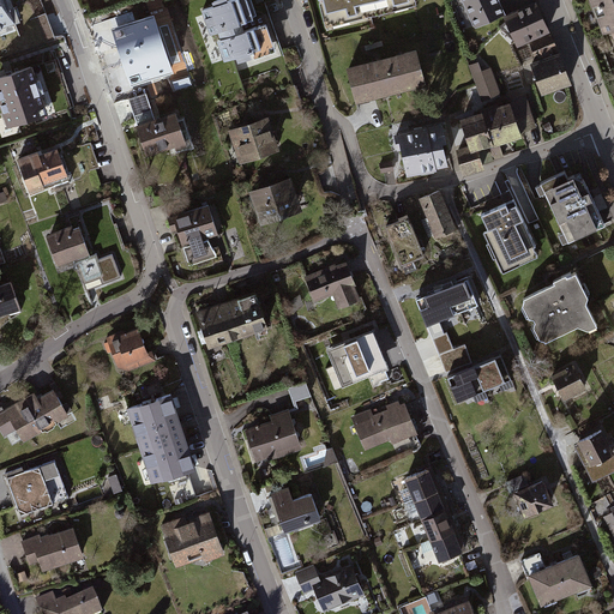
[(251,0),(234,0),(209,7),(226,67),(277,53),(270,24),(259,28),(251,0)]
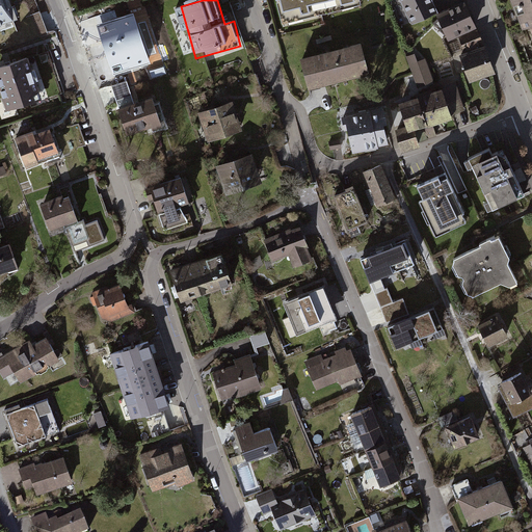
[(341,0),(273,0),(278,19),(342,2),(341,0)]
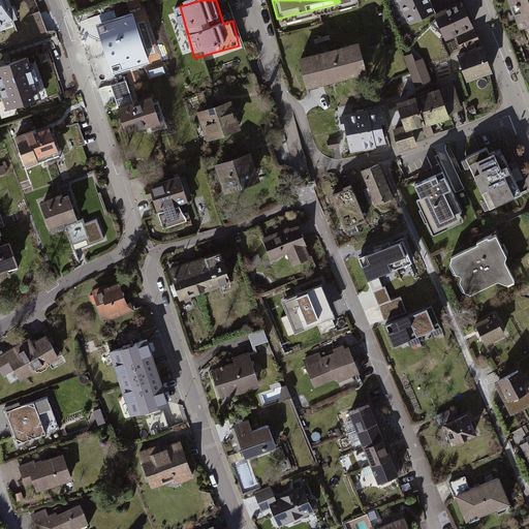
[(430,0),(394,0),(405,26),(436,12),(430,0)]
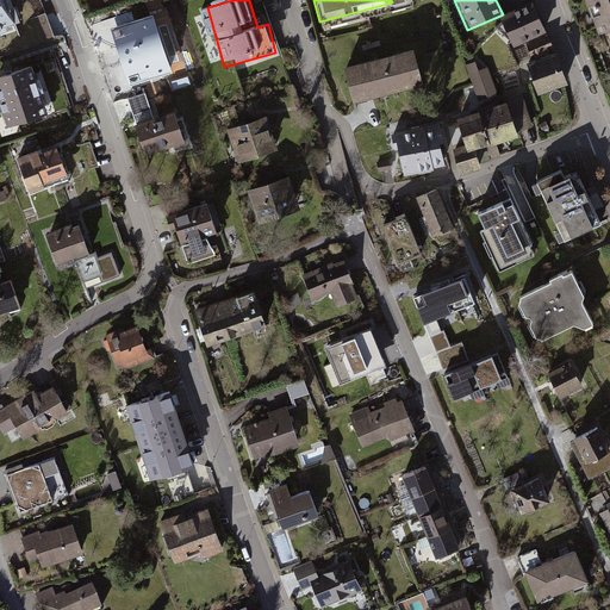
[(533,0),(500,17),(515,45),(547,30),(533,0)]
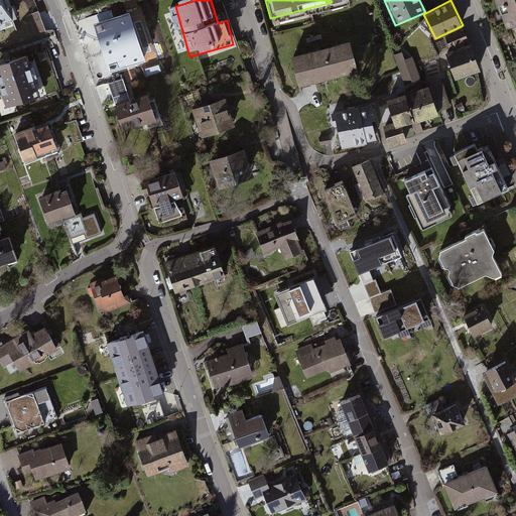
[(515,0),(493,0),(504,32),(510,30),(515,46),(515,0)]
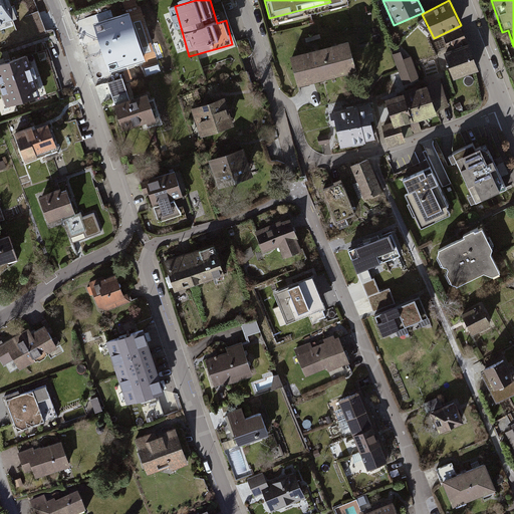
[(120,17),(88,25),(94,50),(127,43),(120,17)]
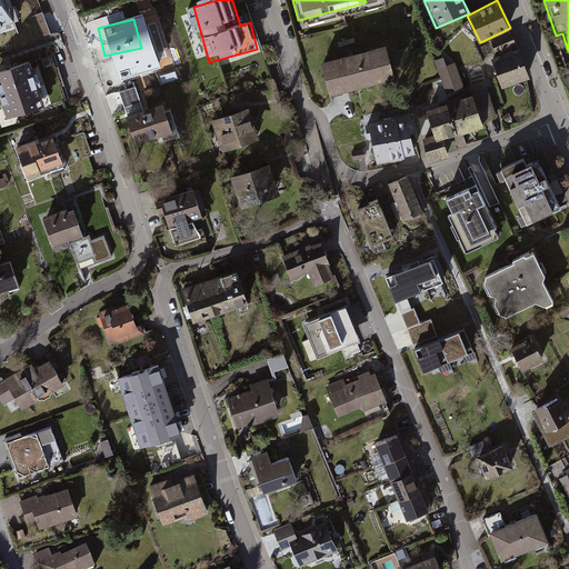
[(497,55),(492,57),(503,86),(529,76),(511,31),(490,39),(497,55)]
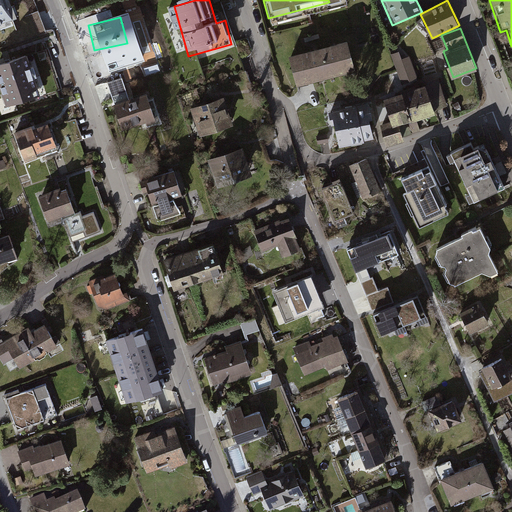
[(346,44),(289,61),(297,89),(354,72),(346,44)]
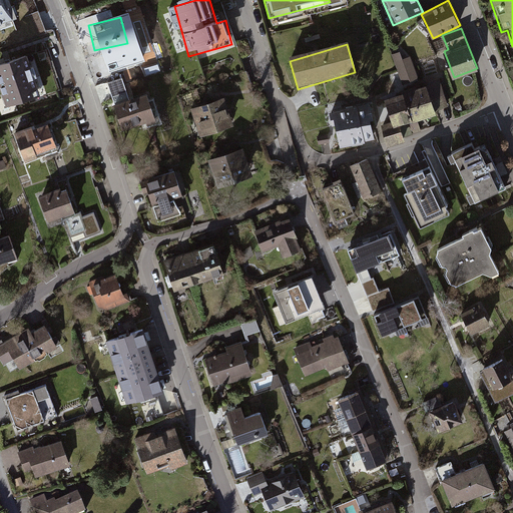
[(400,52),(392,54),(403,85),(420,79),(411,55),(402,58),(400,52)]
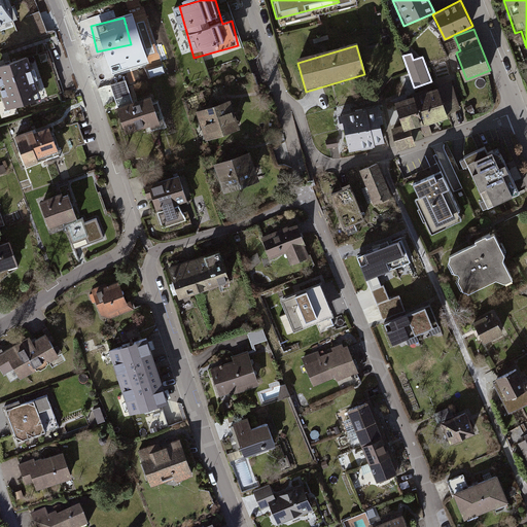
[(29,55),(0,64),(0,84),(7,107),(42,96),(29,55)]
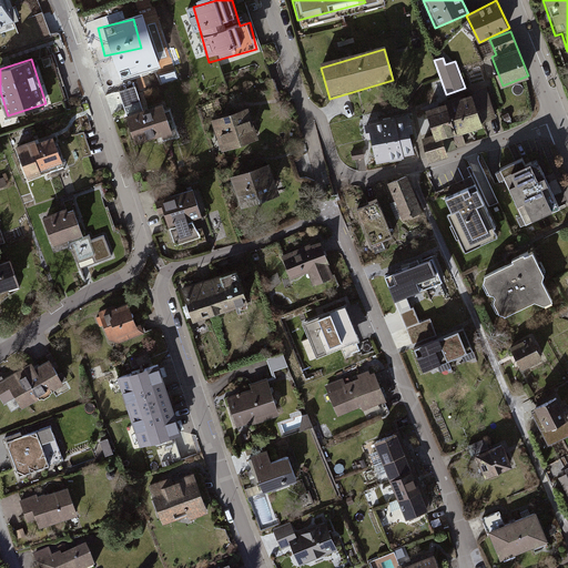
[(138,87),(122,91),(127,105),(142,101),(138,87)]
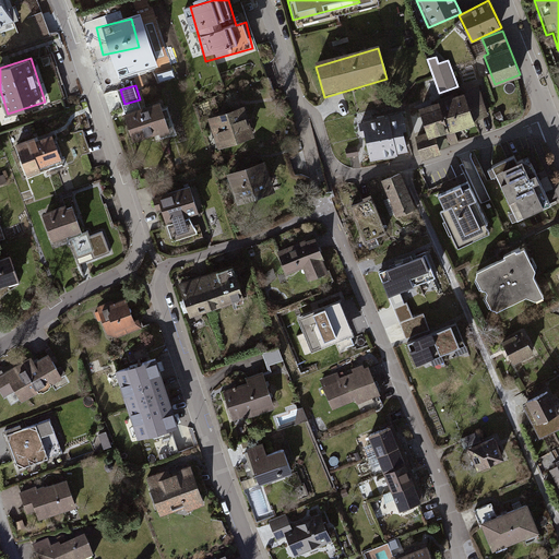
[(463,96),(408,108),(419,157),(437,153),(433,138),(470,129),(463,96)]
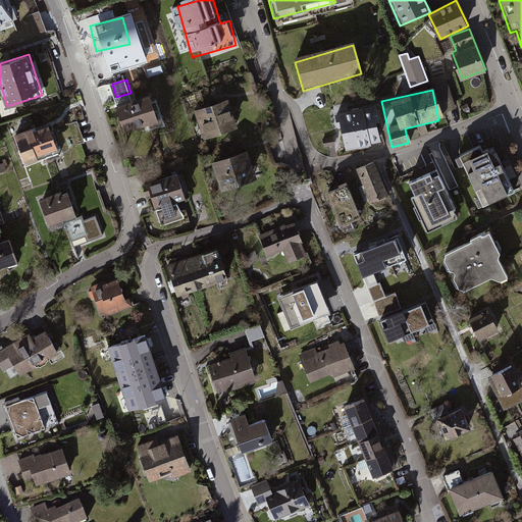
[(151,98),(117,108),(124,135),(158,124),(151,98)]
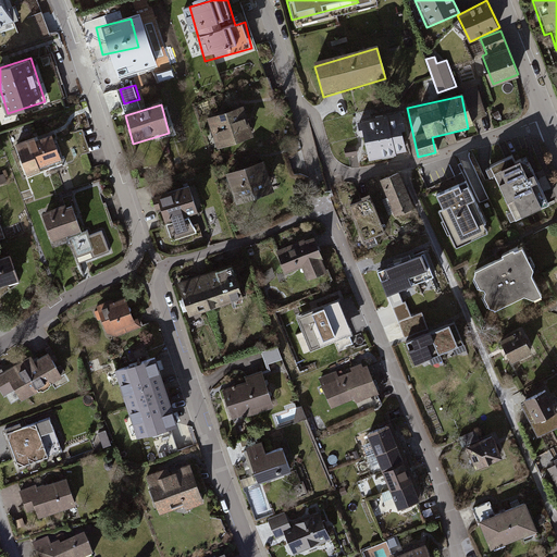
[(245,109),(210,119),(219,148),(254,138),(245,109)]
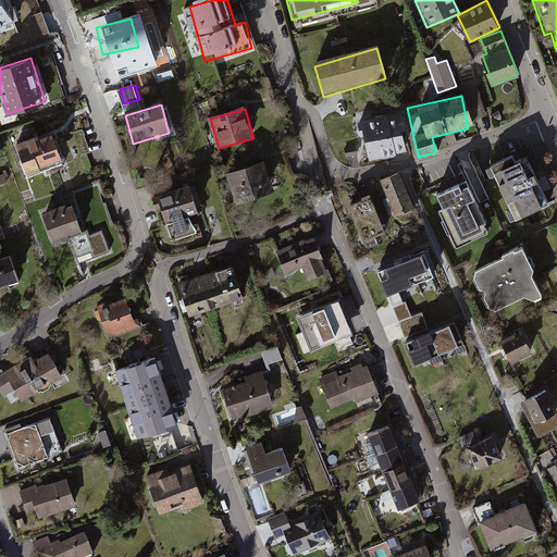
[(399,111),(355,119),(362,159),(407,150),(399,111)]
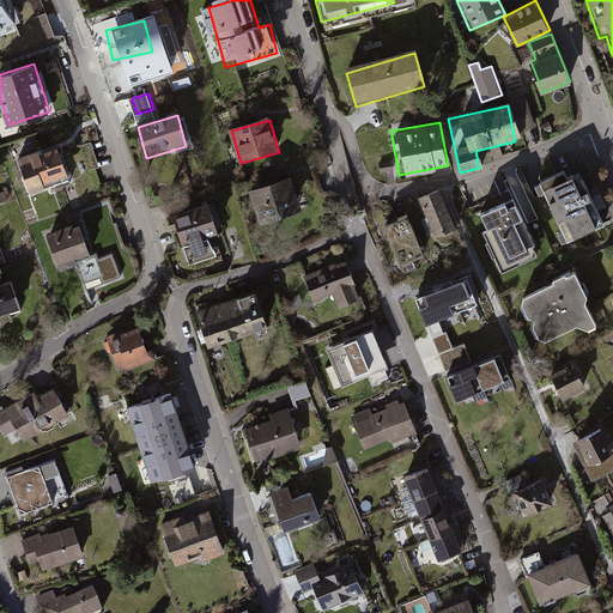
[(60,147),(18,159),(29,196),(71,184),(60,147)]
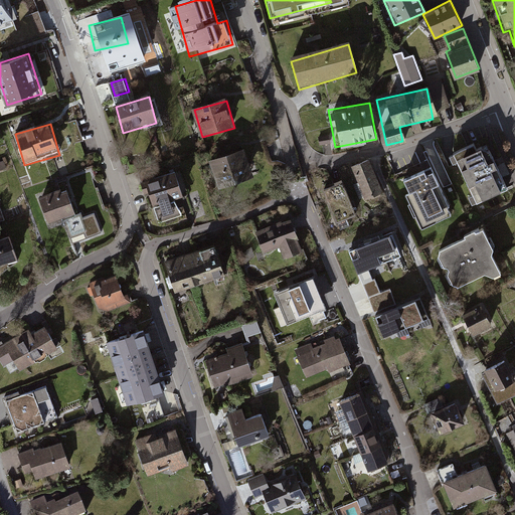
[(481,147),(477,149),(474,143),(450,156),(453,163),(458,161),(458,162),(473,194),(469,196),(473,204),(508,188),(501,174),(508,170),(505,163),(497,166),(490,151),(481,147)]
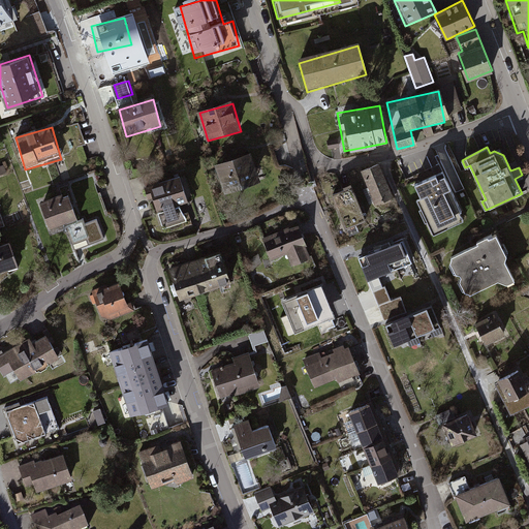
[(251,156),(217,166),(224,190),(258,179),(251,156)]
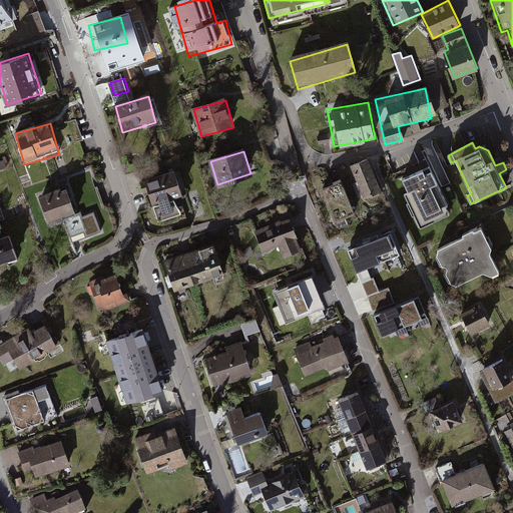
[(365,197),(380,191),(367,159),(352,165),(365,197)]
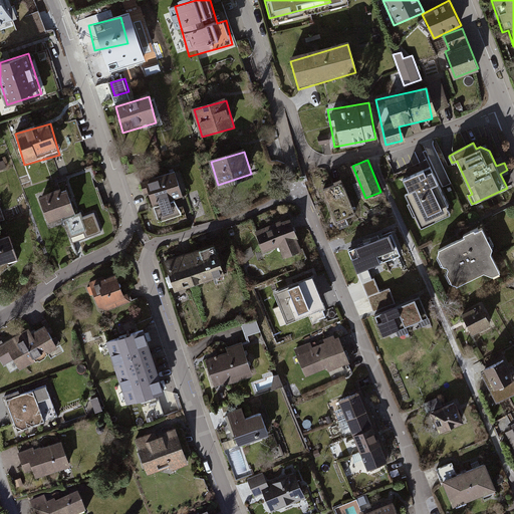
[(422,219),(449,206),(427,160),(420,163),(423,170),(403,180),(422,219)]
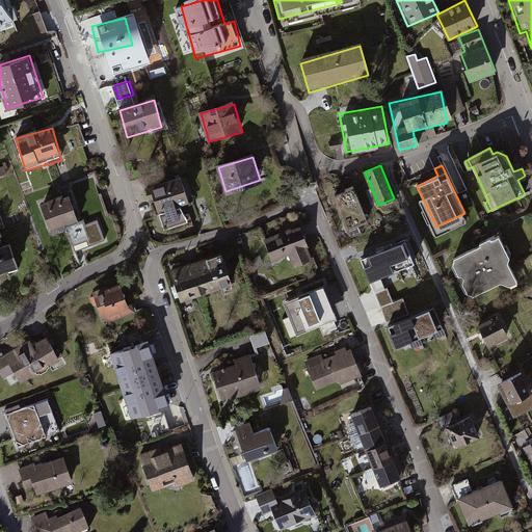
[(452,178),(459,193),(467,189),(459,175),(452,178)]
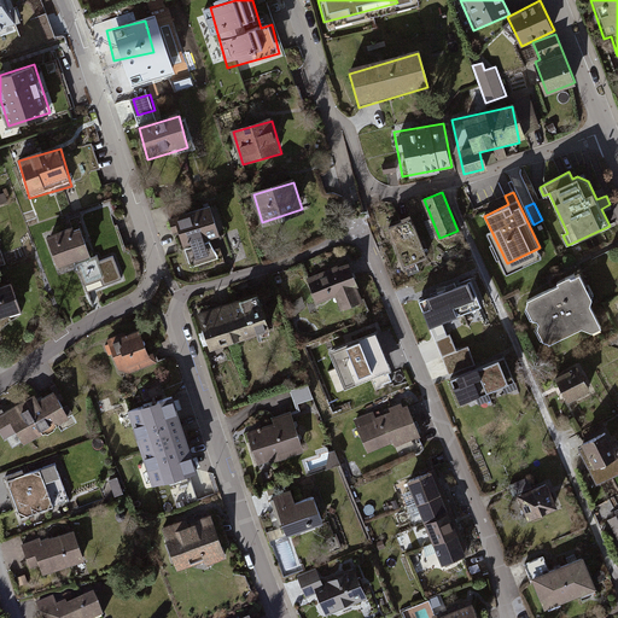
[(211,209),(174,221),(184,254),(192,250),(196,262),(211,257),(207,243),(221,238),(211,209)]
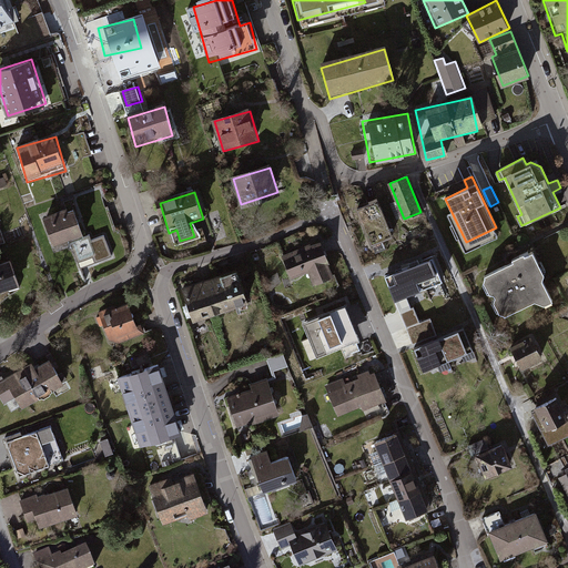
[(372,244),(393,236),(377,201),(357,210),(372,244)]
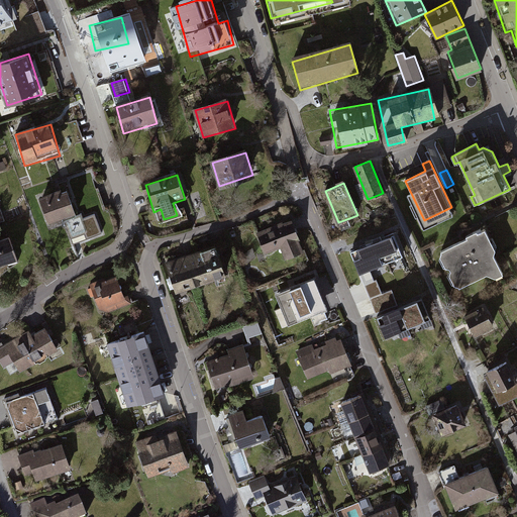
[(67,188),(39,198),(52,228),(78,217),(67,188)]
